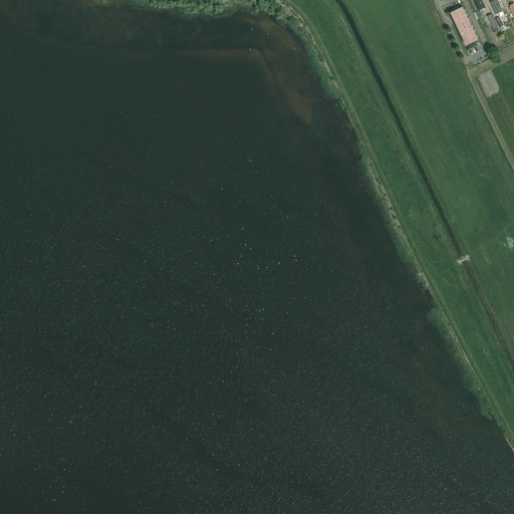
[(473,0),(479,11),(480,10),(483,9),(486,8),(482,0),(473,0)]
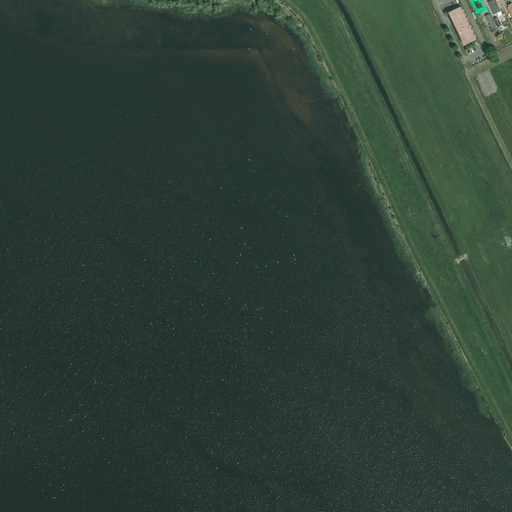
[(494,15),(501,12),(495,0),(493,0),(488,2),(494,15)]
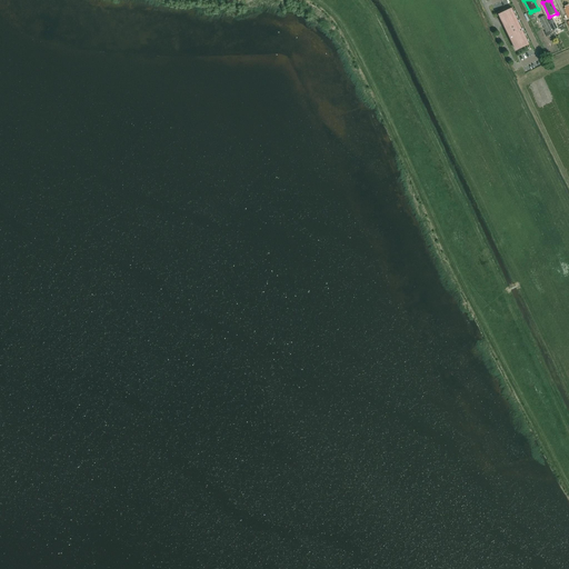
[(516,50),(529,43),(512,9),(501,15),(508,27),(506,28),(516,50)]
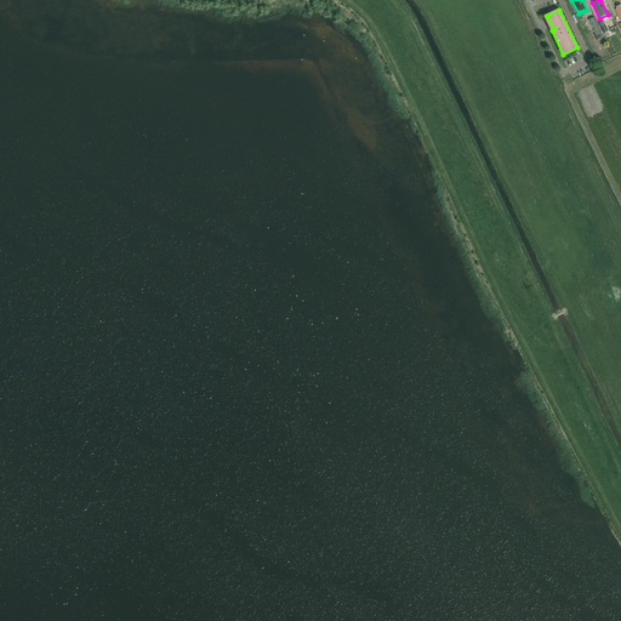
[(597,35),(602,33),(594,17),(590,21),(597,35)]
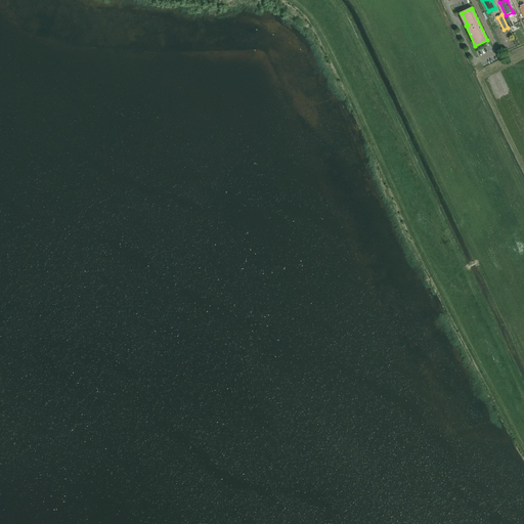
[(509,17),(506,19),(510,28),(512,27),(513,27),(514,26),(509,17)]
